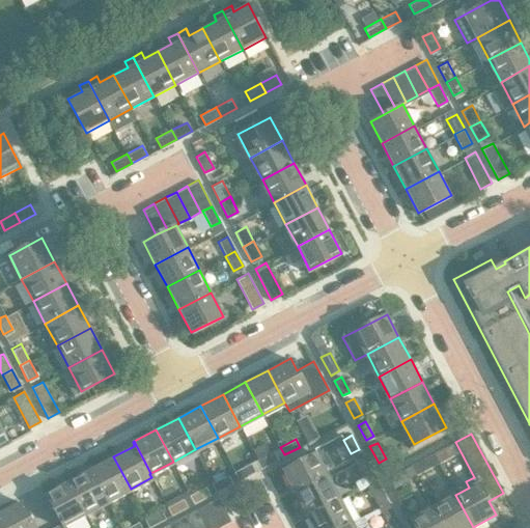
[(449,445),(435,453),(439,461),(453,452),(449,445)]
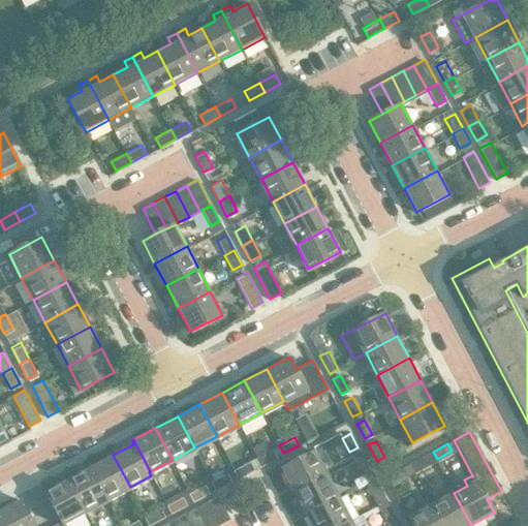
[(255,457),(259,466),(276,457),(271,447),(255,457)]
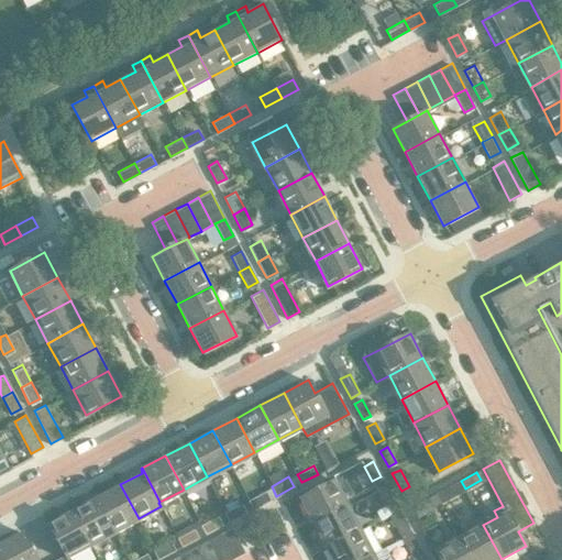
[(333,481),(299,498),(311,523),(345,505),(333,481)]
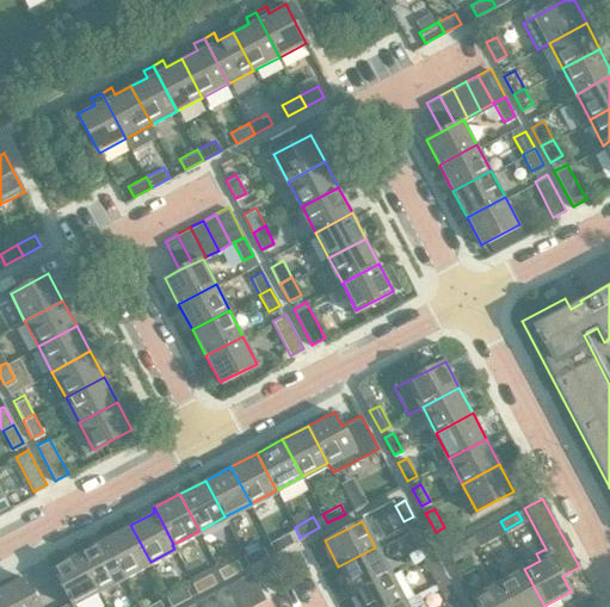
[(130,525),(105,539),(124,576),(151,562),(130,525)]
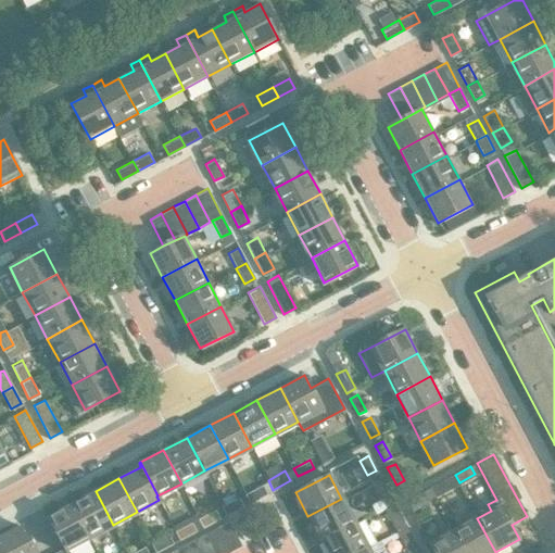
[(452,487),(448,478),(431,487),(436,495),(452,487)]
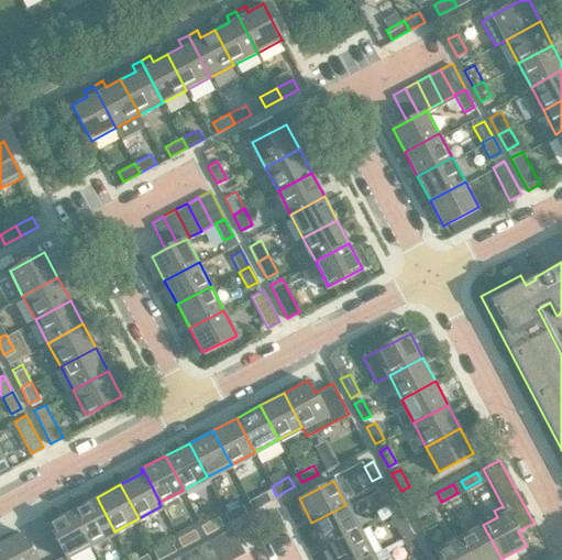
[(386,506),(395,502),(386,486),(377,491),(386,506)]
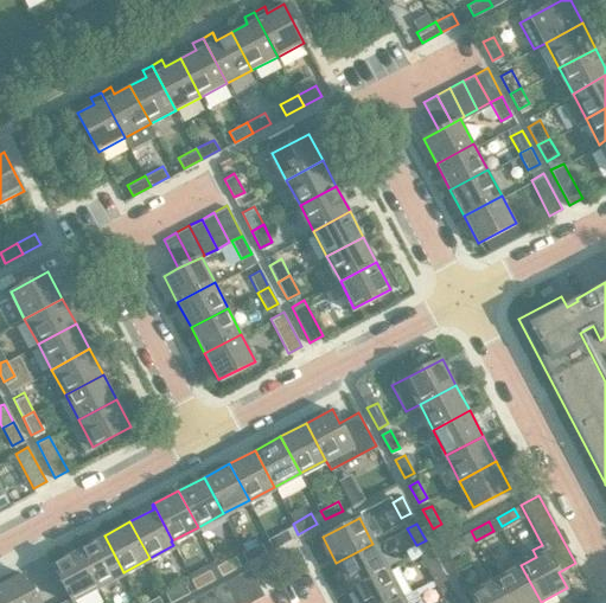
[(267,538),(273,547),(291,538),(286,527),(267,538)]
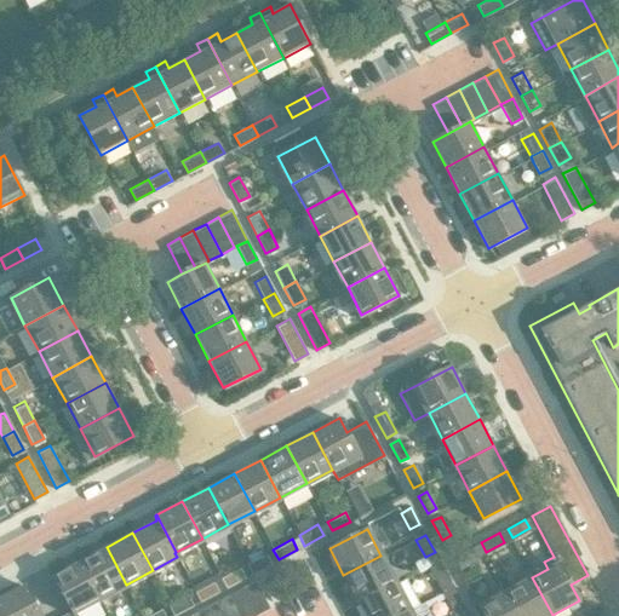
[(107,547),(80,560),(101,598),(126,585),(107,547)]
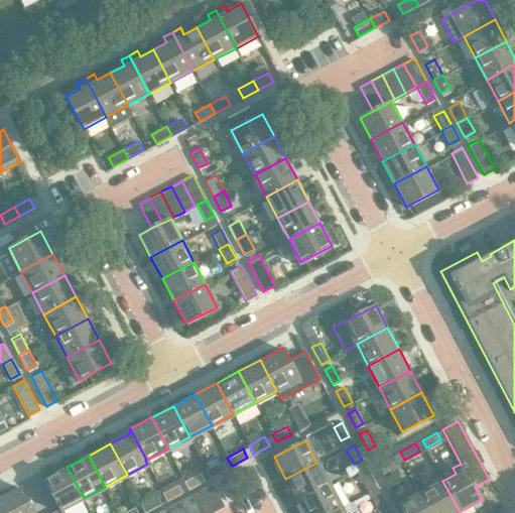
[(383,473),(396,465),(392,457),(378,465),(383,473)]
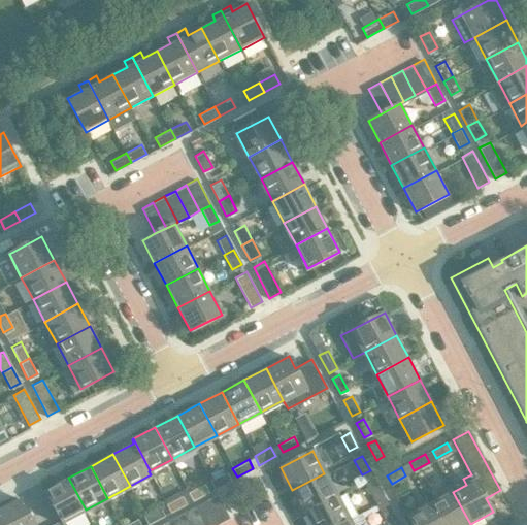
[(210,480),(215,488),(230,481),(226,471),(210,480)]
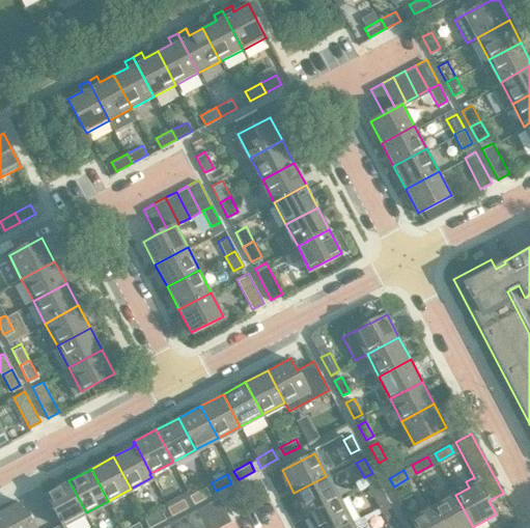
[(326,476),(294,493),(306,516),(338,499),(326,476)]
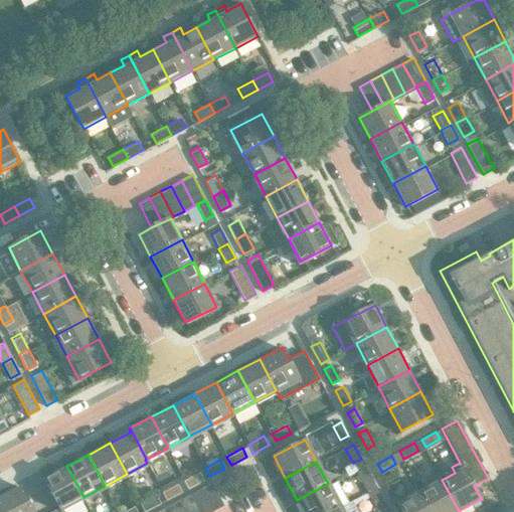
[(83,497),(66,466),(44,478),(58,505),(47,511),(61,511),(60,509),(83,497)]
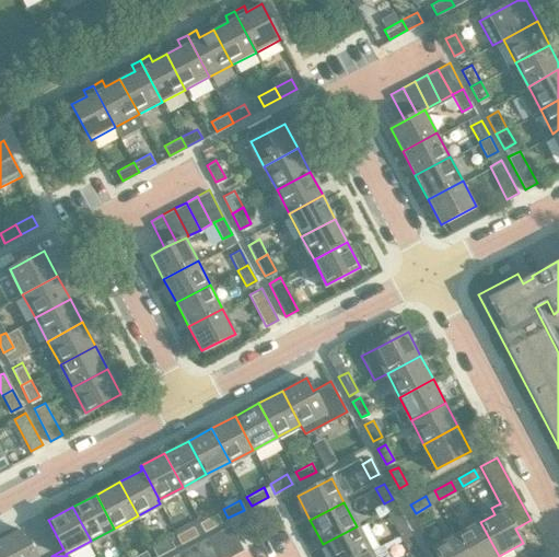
[(396,526),(405,522),(396,507),(387,511),(396,526)]
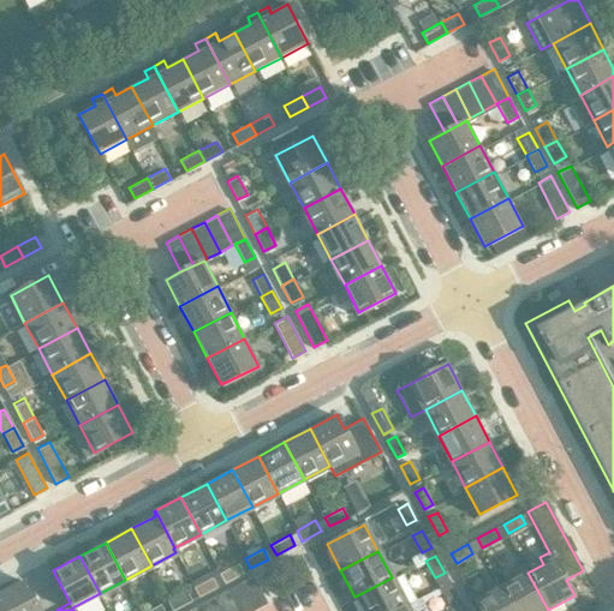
[(220,571),(225,581),(243,571),(238,562),(220,571)]
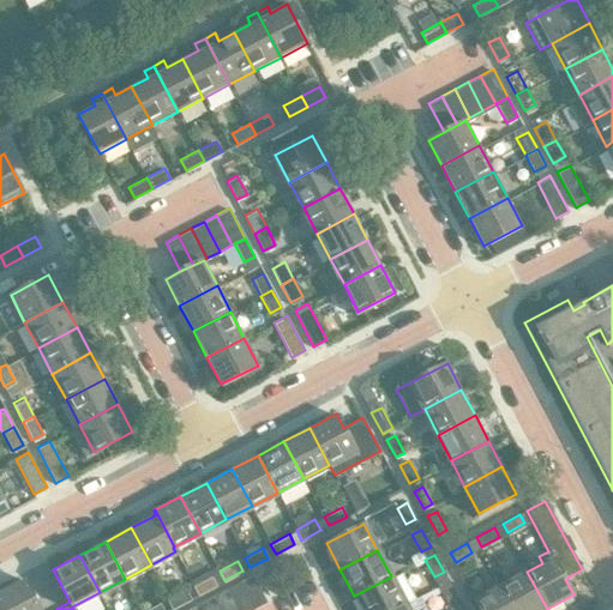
[(515,609),(544,609),(547,609),(527,572),(522,561),(510,568),(515,578),(502,585),(515,609)]
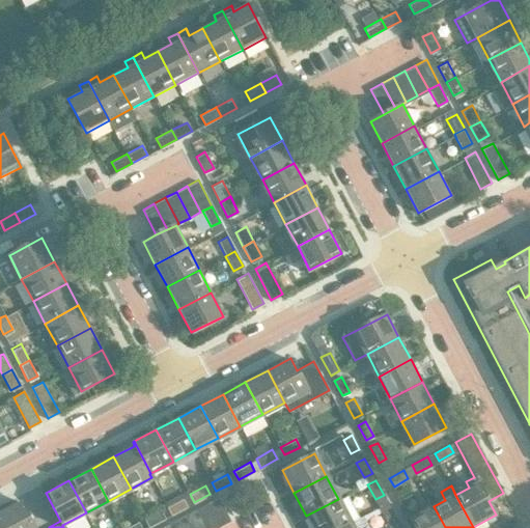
[(167,505),(171,513),(187,506),(183,497),(167,505)]
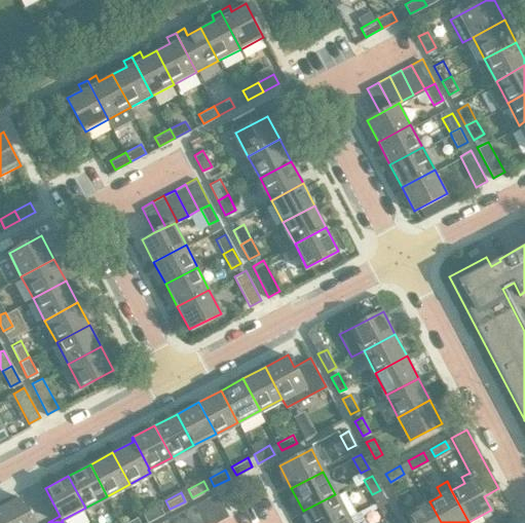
[(217,492),(207,497),(218,521),(228,515),(217,492)]
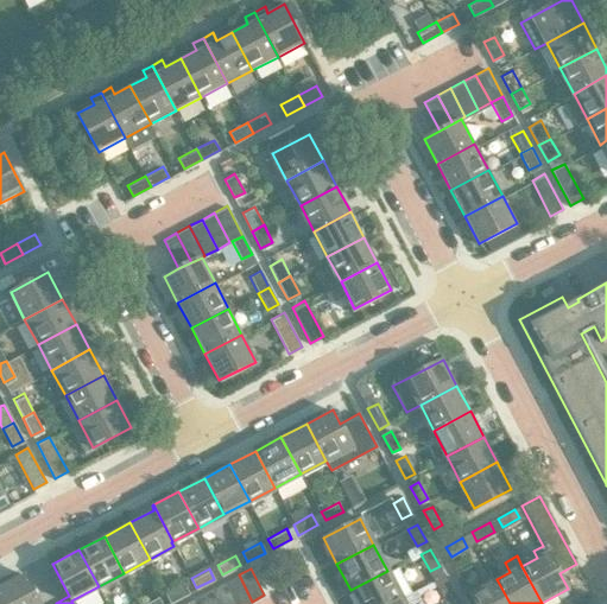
[(387,571),(351,590),(358,603),(386,603),(400,597),(387,571)]
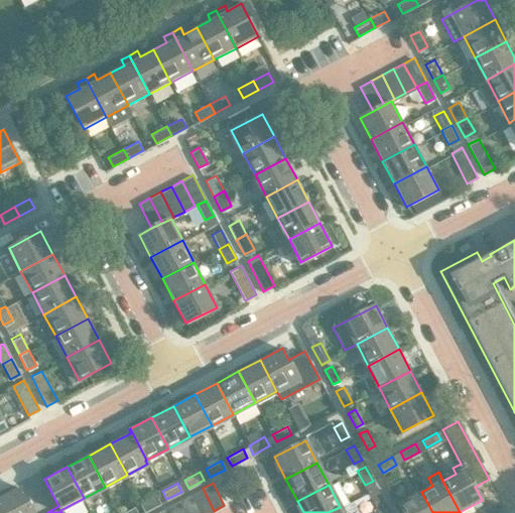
[(33,512),(20,487),(0,497),(0,503),(5,512),(33,512)]
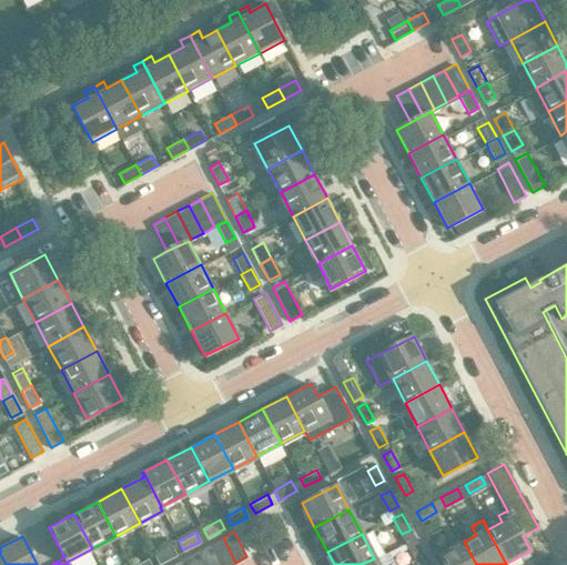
[(211,544),(222,564),(231,564),(235,563),(223,537),(211,544)]
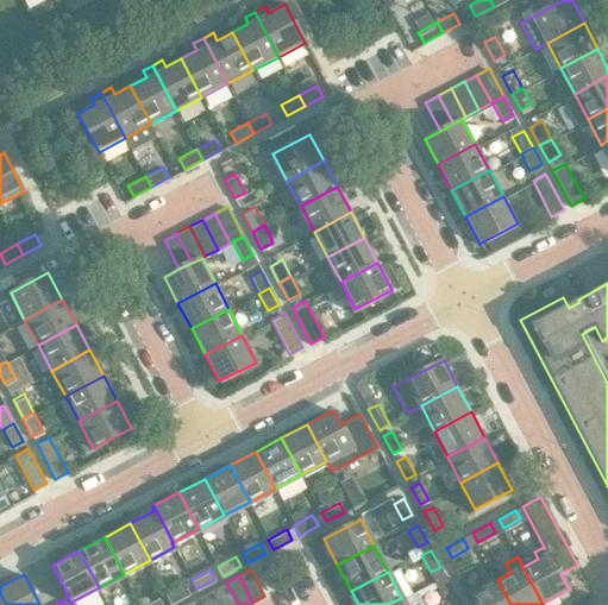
[(445,598),(453,593),(445,575),(436,581),(445,598)]
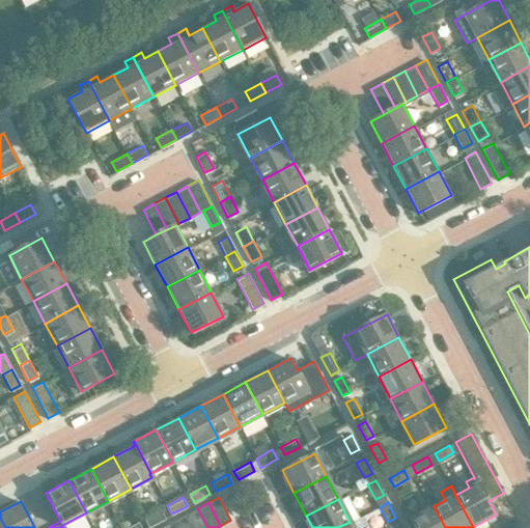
[(445,527),(434,506),(411,519),(415,527),(445,527)]
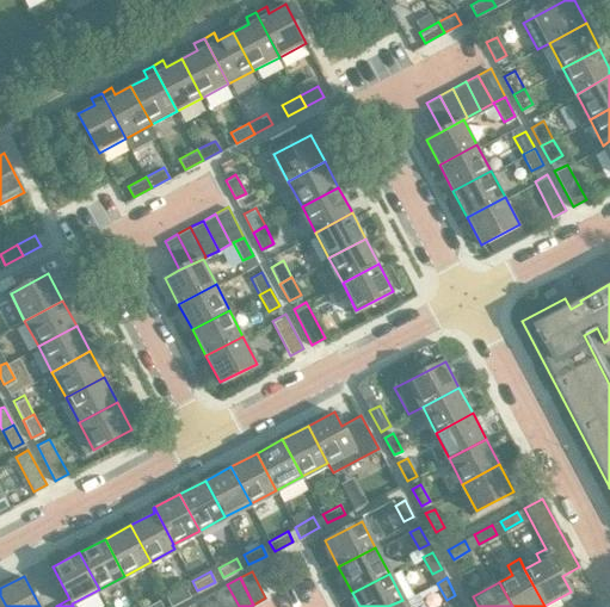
[(166,594),(171,604),(189,595),(184,584),(166,594)]
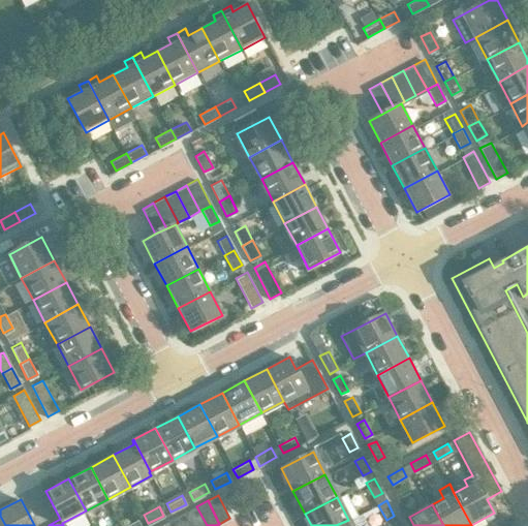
[(186,512),(193,525),(207,525),(196,506),(186,512)]
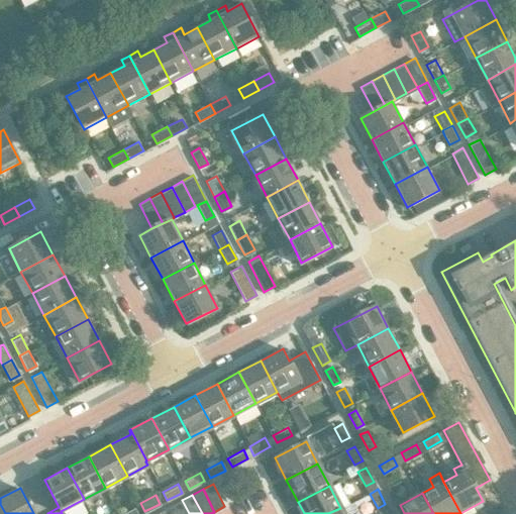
[(172,505),(176,513),(189,513),(182,500),(172,505)]
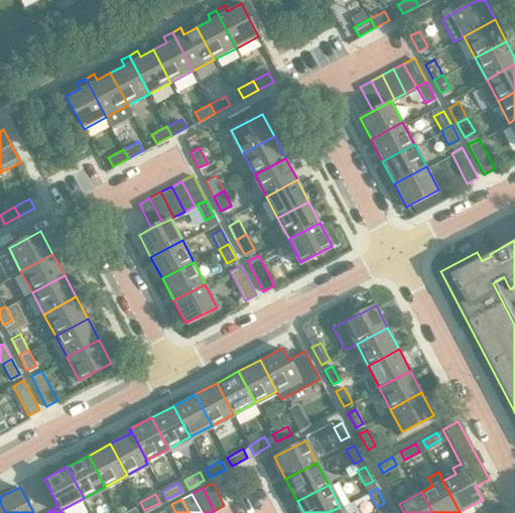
[(160,510),(161,512),(175,512),(171,504),(160,510)]
